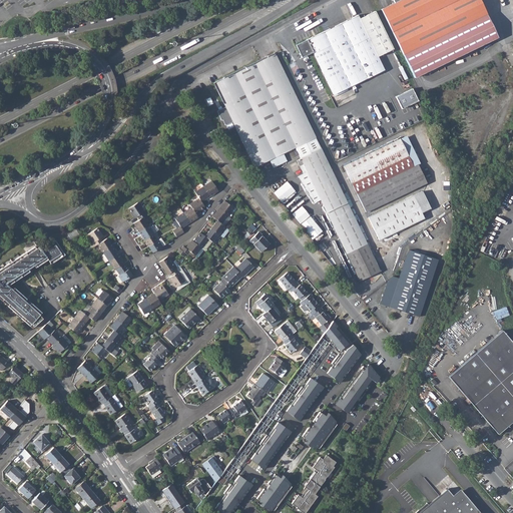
[(393,0),(394,3),(381,9),(414,77),(497,37),(479,0),(393,0)]
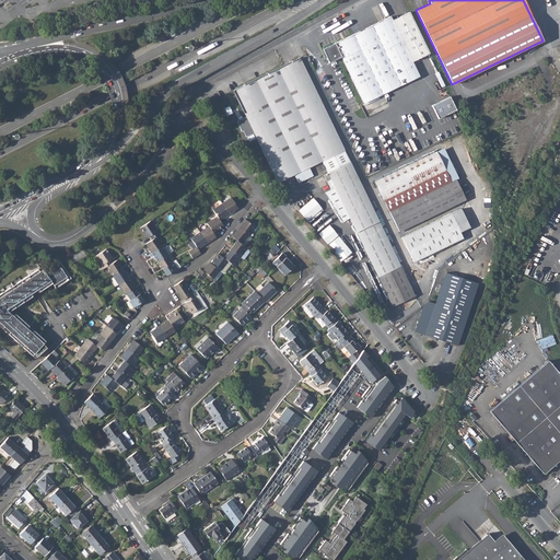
[(391,16),(335,44),(323,49),(329,62),(341,57),(363,103),(370,101),(378,96),(412,80),(415,83),(421,80),(418,73),(412,61),(413,60),(429,54),(409,12),(393,20),(391,16)]
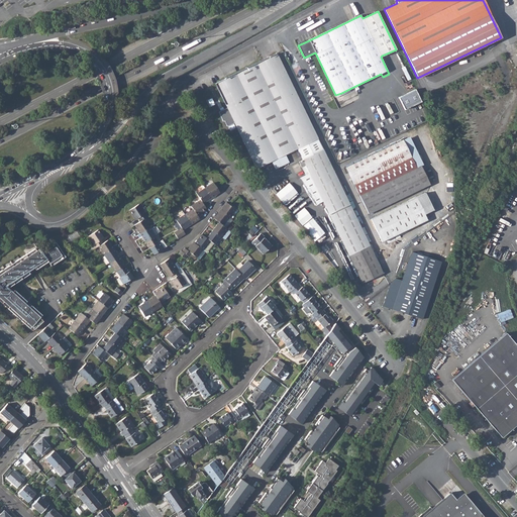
[(277,54),(215,83),(256,169),(297,148),(303,160),(299,162),(302,168),(305,166),(309,174),(323,201),(349,255),(370,245),(277,54)]
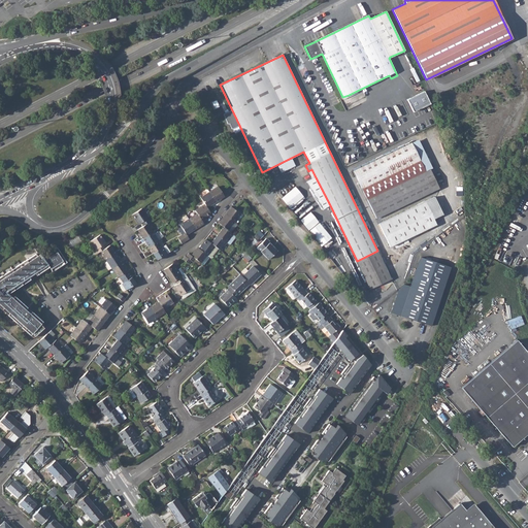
[(414,112),(430,104),(424,91),(407,99),(414,112)]
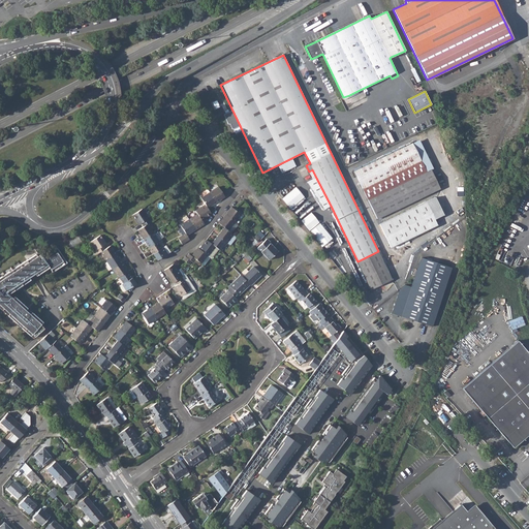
[(412,144),(418,157),(423,155),(416,142),(412,144)]
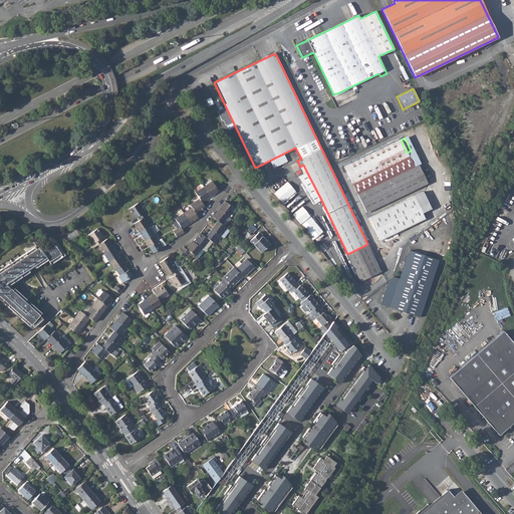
[(400,139),(344,167),(366,212),(428,183),(419,165),(414,167),(407,153),(401,140),(400,139)]
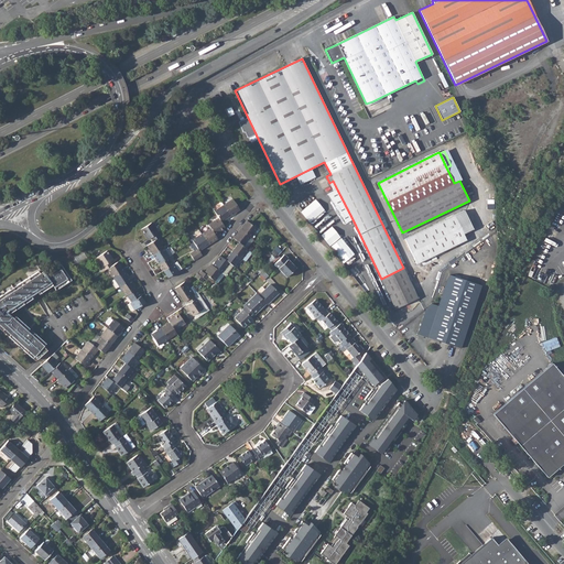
[(278,185),(284,193),(286,192),(280,184),(278,185)]
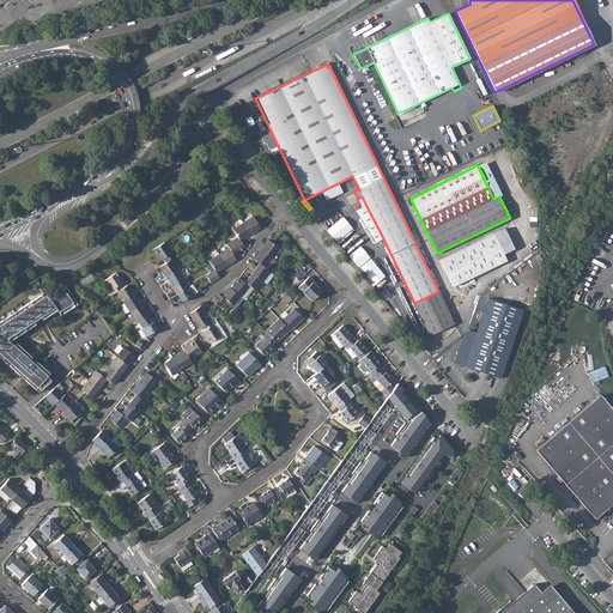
[(206,212),(208,216),(216,211),(213,206),(206,212)]
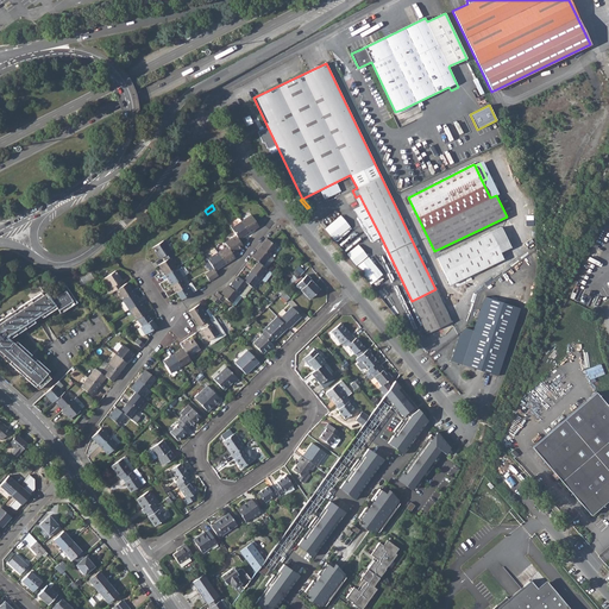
[(381,237),(364,205),(359,206),(353,209),(374,240),(381,237)]
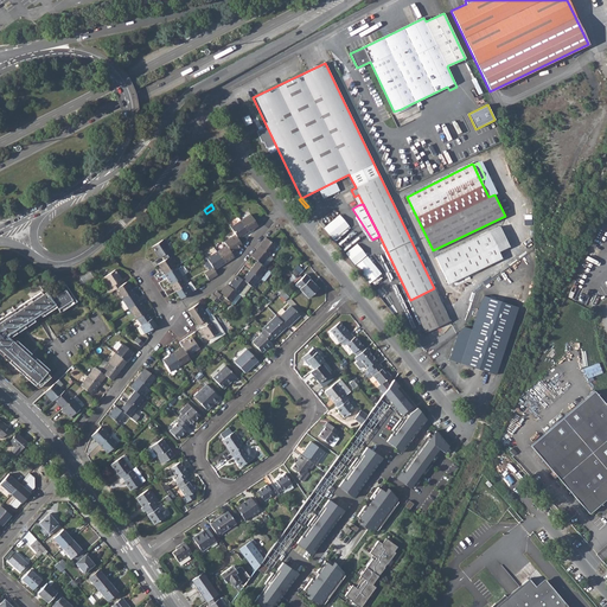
[(250,215),(241,221),(248,232),(259,225),(250,215)]
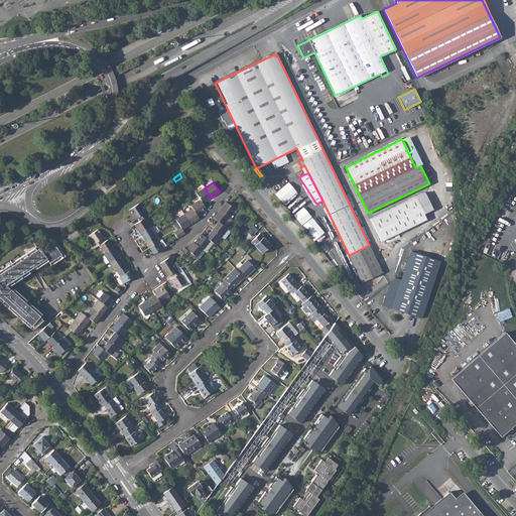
[(275,194),(284,204),(298,192),(289,182),(275,194)]
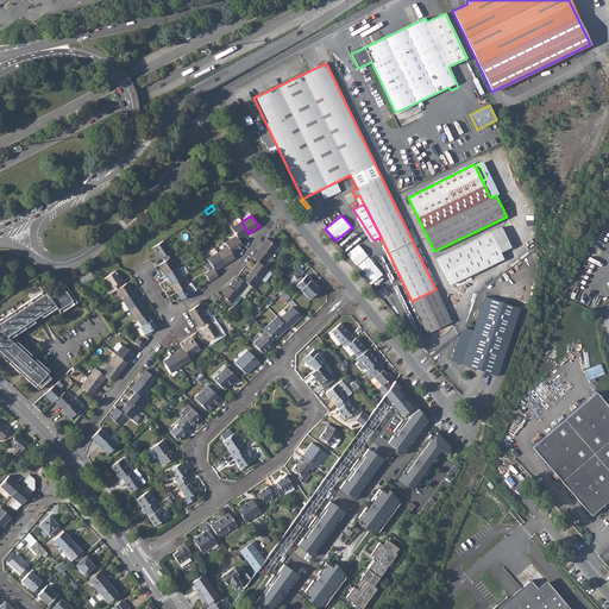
[(242,221),(232,228),(237,236),(239,239),(249,233),(242,221)]
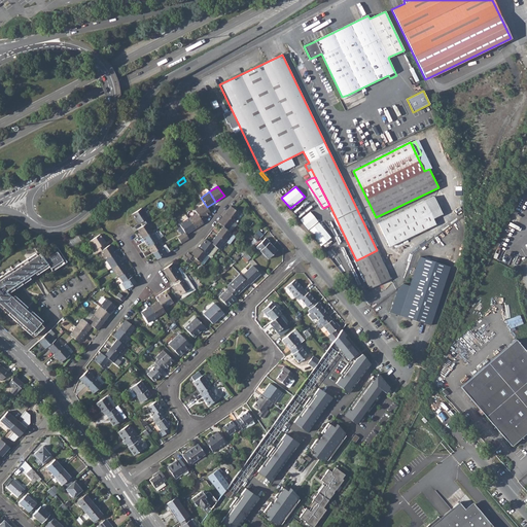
[(445,219),(433,197),(378,223),(389,246),(445,219)]
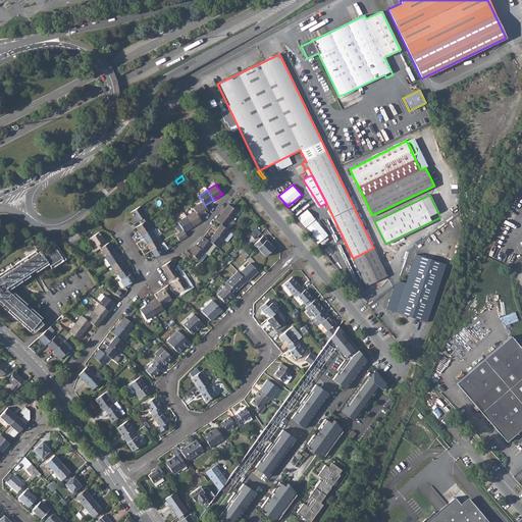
[(203,202),(193,208),(195,211),(199,217),(209,211),(205,205),(203,202)]
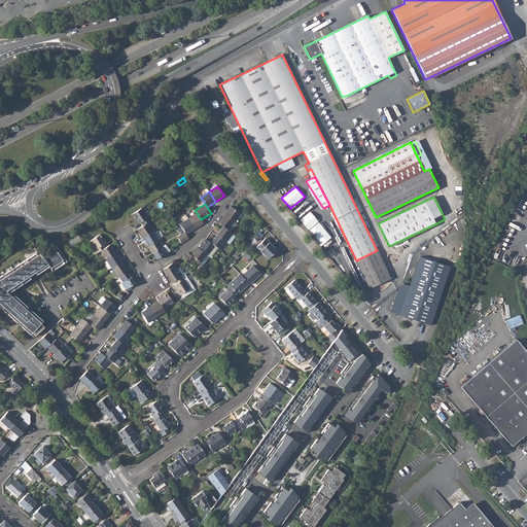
[(231,206),(224,214),(234,221),(240,213),(231,206)]
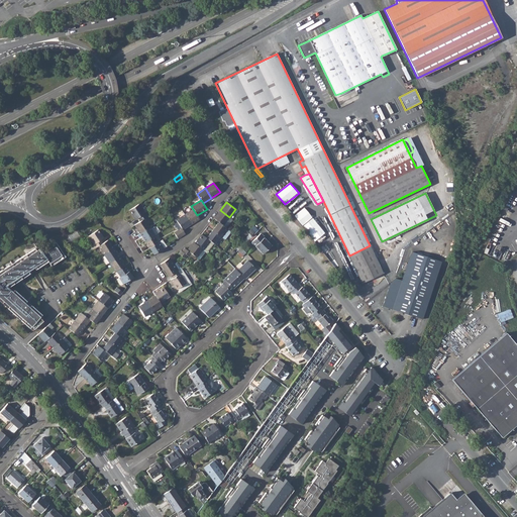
[(138,204),(129,210),(135,219),(138,218),(140,221),(144,218),(146,217),(138,204)]
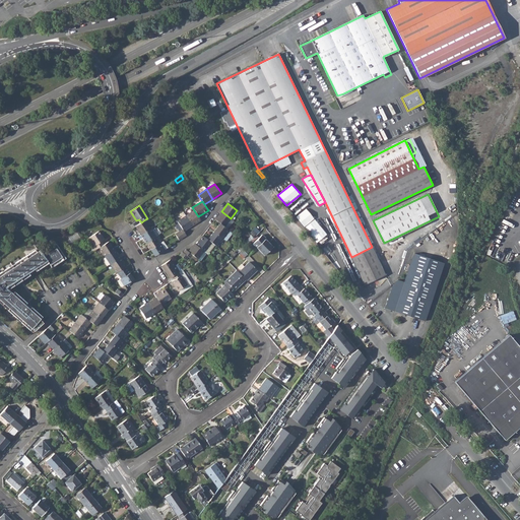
[(319,244),(329,236),(307,208),(297,216),(319,244)]
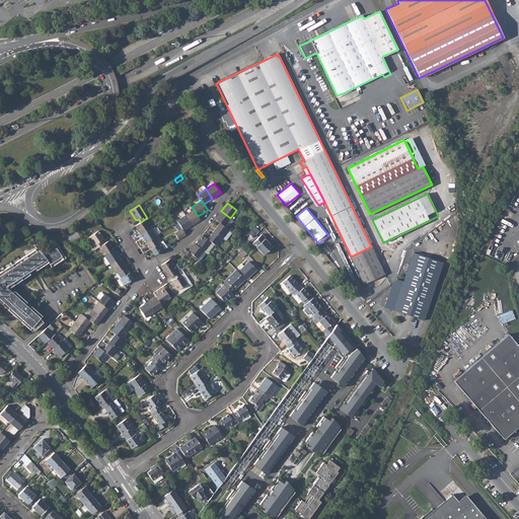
[(194,210),(186,215),(192,225),(200,220),(198,216),(194,210)]
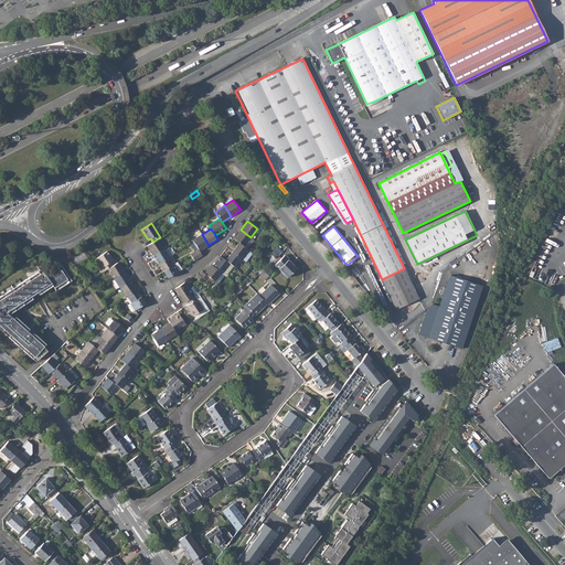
[(241,230),(234,238),(240,243),(244,246),(251,237),(241,230)]
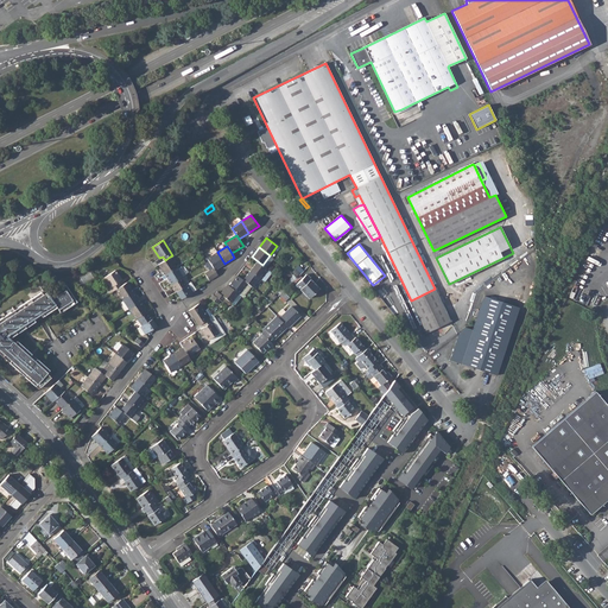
[(217,252),(207,259),(208,260),(211,266),(215,270),(225,264),(217,252)]
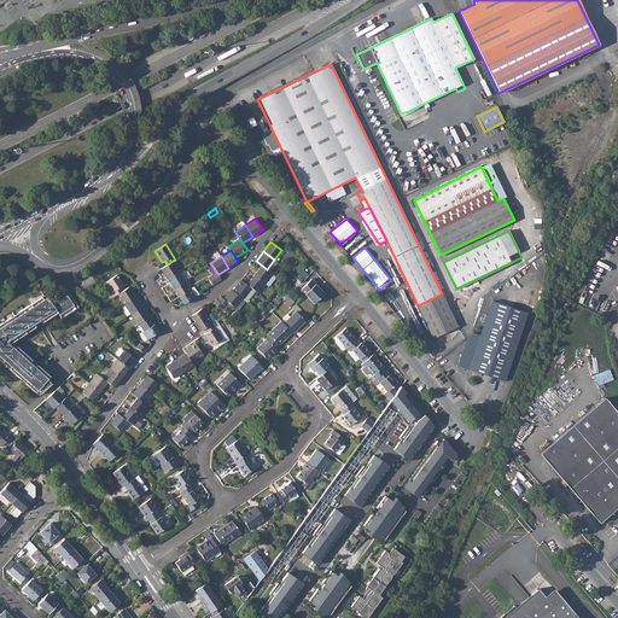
[(168,264),(161,269),(167,279),(179,272),(173,261),(168,264)]
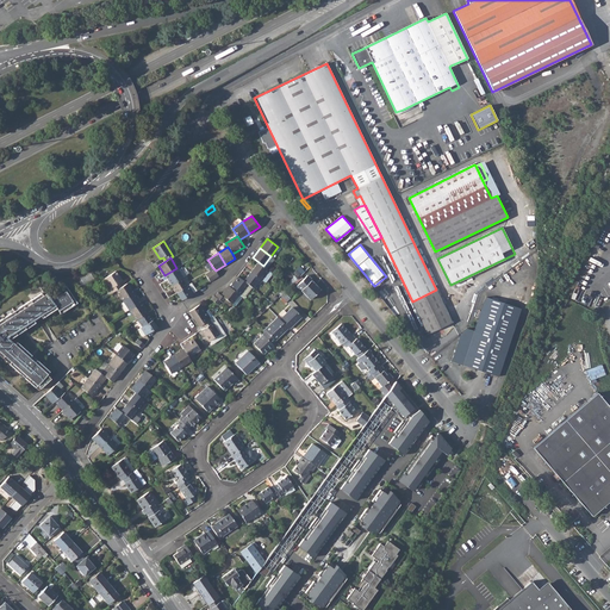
[(259,262),(251,272),(262,280),(269,271),(263,266),(259,262)]
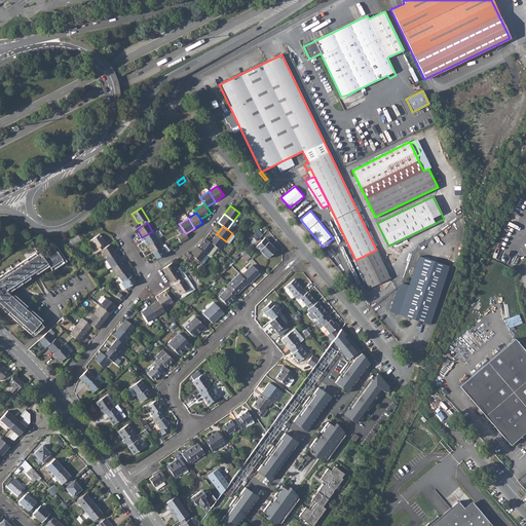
[(183,230),(180,232),(181,233),(185,240),(188,238),(186,233),(183,230)]
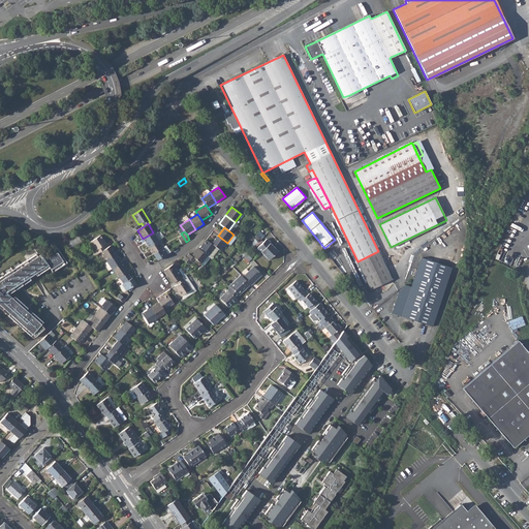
[(88,238),(90,242),(99,236),(96,232),(88,238)]
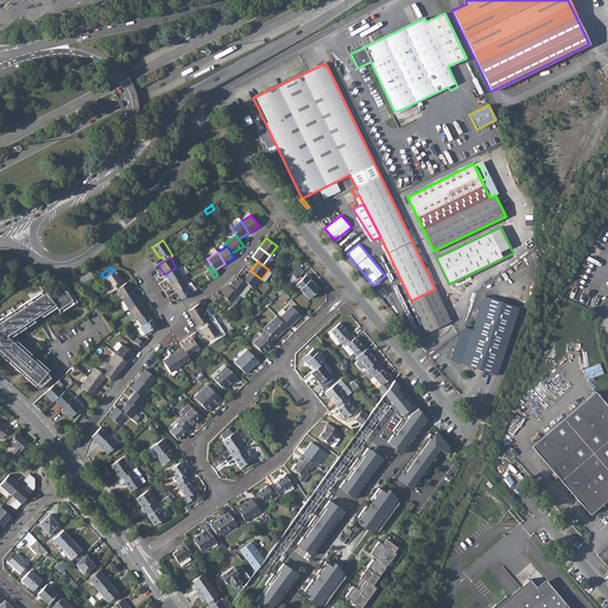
[(176,267),(164,274),(171,284),(181,278),(182,277),(176,267)]
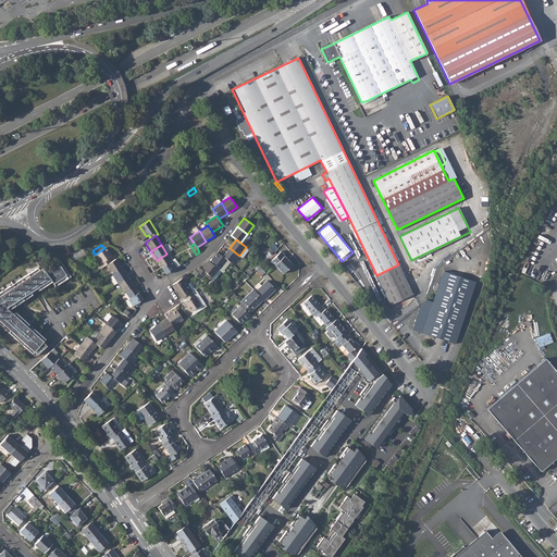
[(104,248),(95,255),(101,263),(98,265),(100,269),(106,265),(111,262),(109,259),(111,257),(106,247),(104,248)]
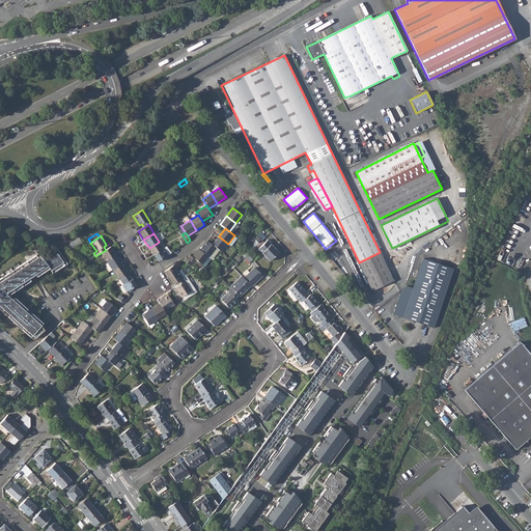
[(183,235),(178,239),(183,245),(187,243),(183,235)]
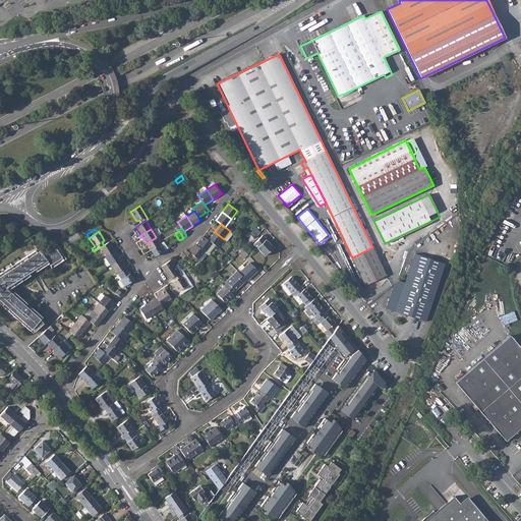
[(68,245),(81,239),(77,232),(64,238),(68,245)]
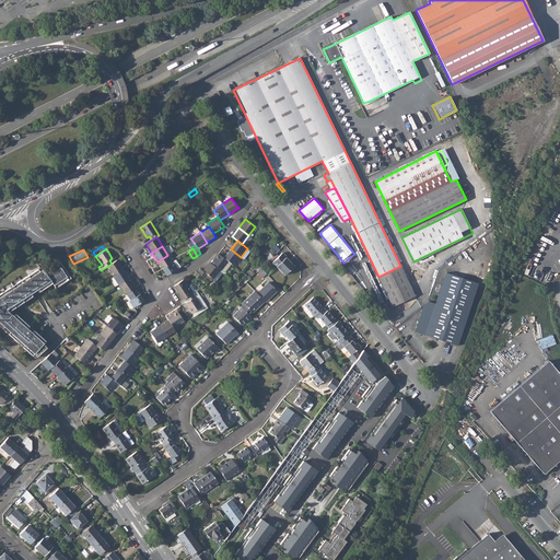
[(231,249),(224,258),(228,261),(234,266),(241,257),(231,249)]
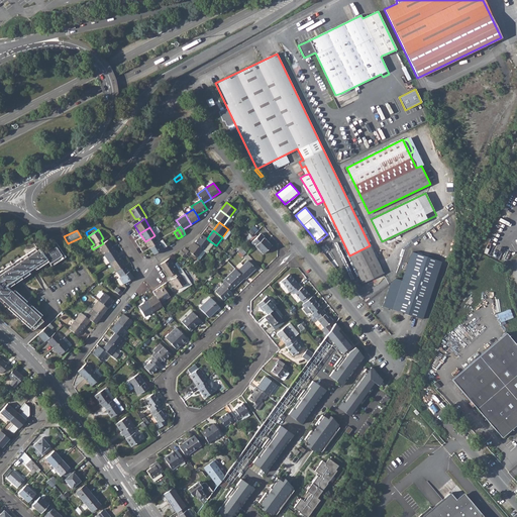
[(261,233),(251,241),(263,253),(272,245),(264,237),(261,233)]
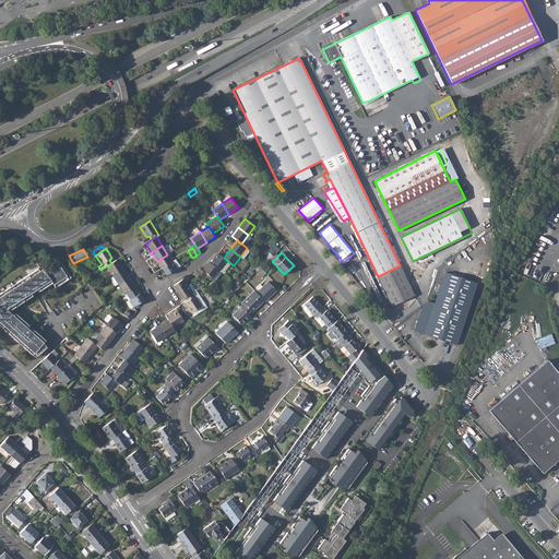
[(218,253),(211,263),(218,270),(219,271),(227,261),(224,258),(218,253)]
